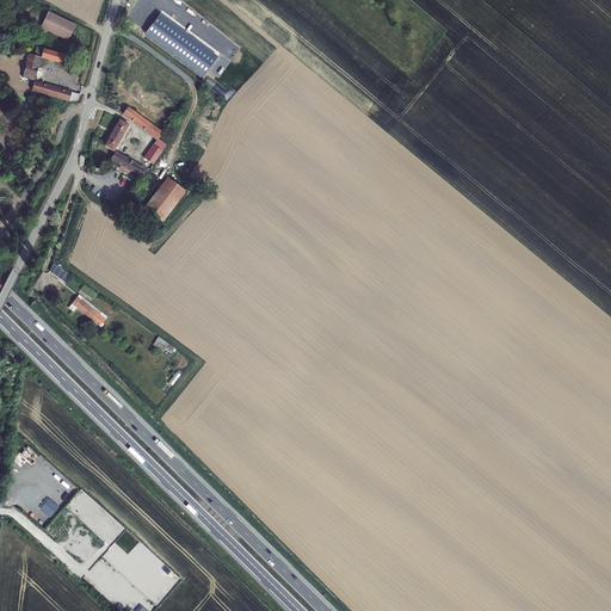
[(48,12),(41,28),(68,41),(75,25),(48,12)]
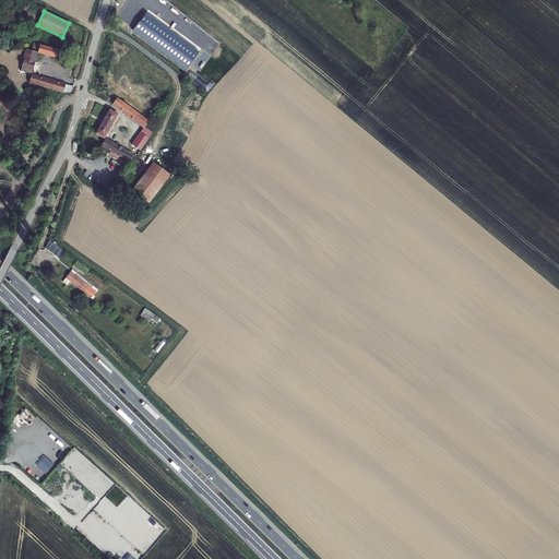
[(142,20),(139,23),(157,37),(161,34),(142,20)]
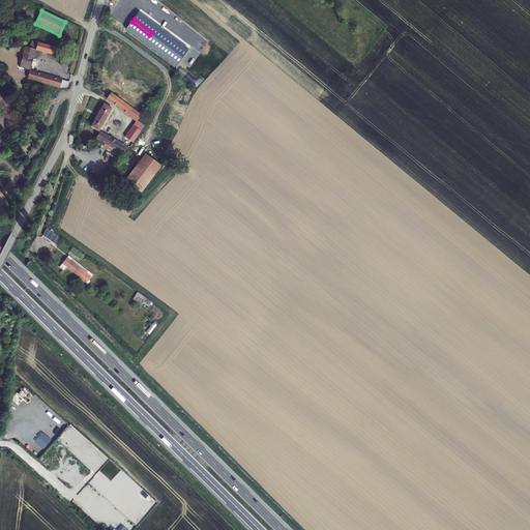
[(125,30),(143,43),(149,35),(131,22),(125,30)]
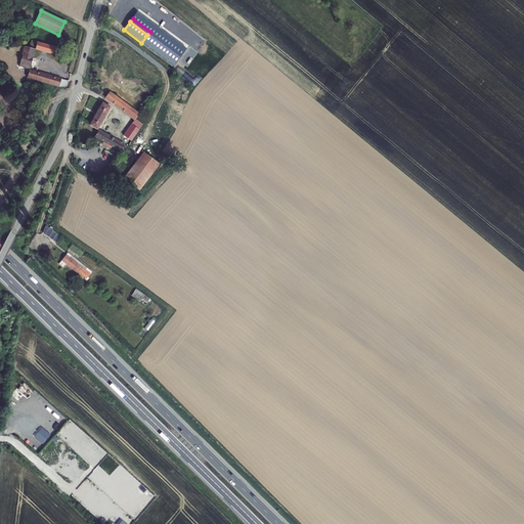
[(37,42),(35,49),(53,54),(55,47),(37,42)]
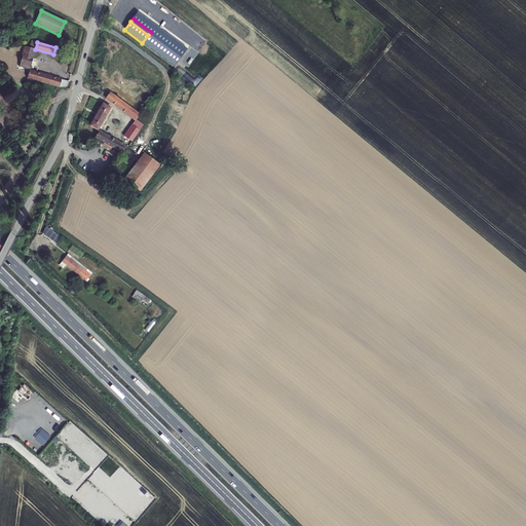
[(25,46),(20,66),(30,69),(35,49),(25,46)]
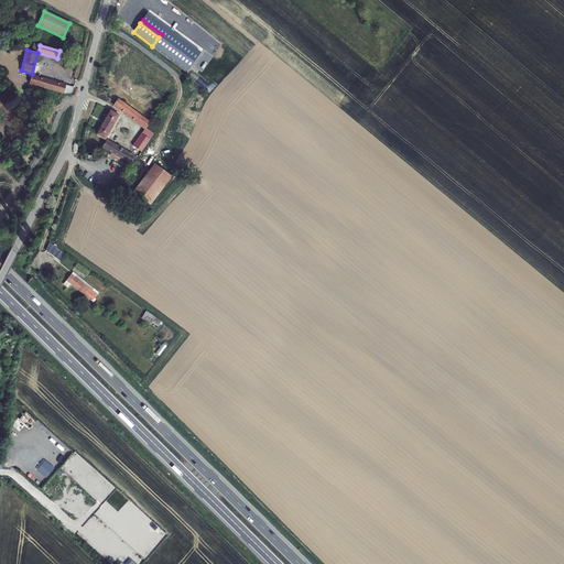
[(32,76),(29,86),(39,89),(39,86),(64,93),(66,86),(32,76)]
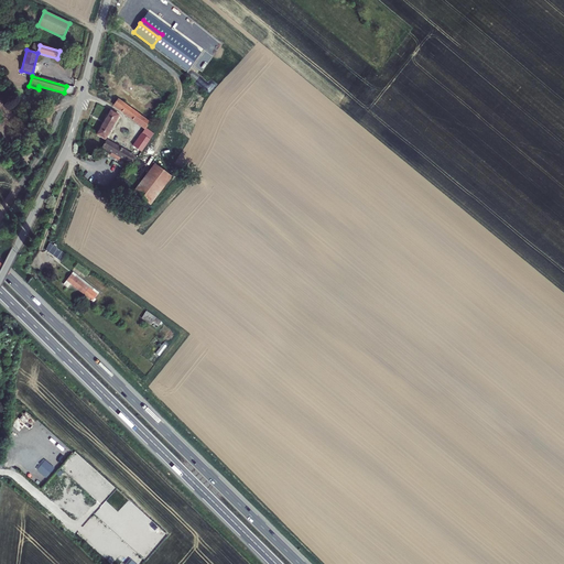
[(118,99),(114,105),(145,128),(133,145),(141,152),(154,133),(147,128),(150,122),(118,99)]
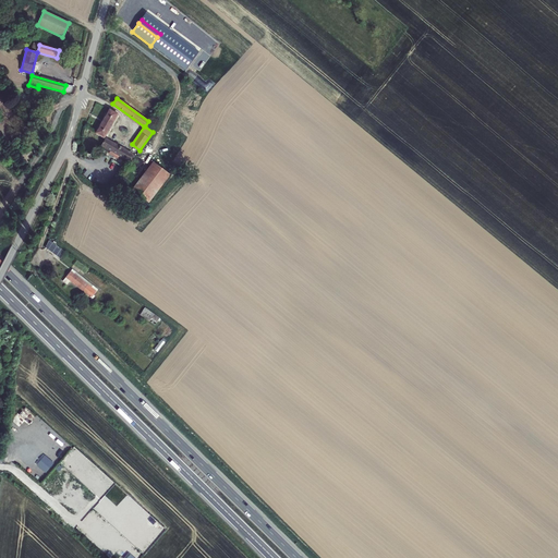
[(109,109),(96,133),(104,137),(117,114),(109,109)]
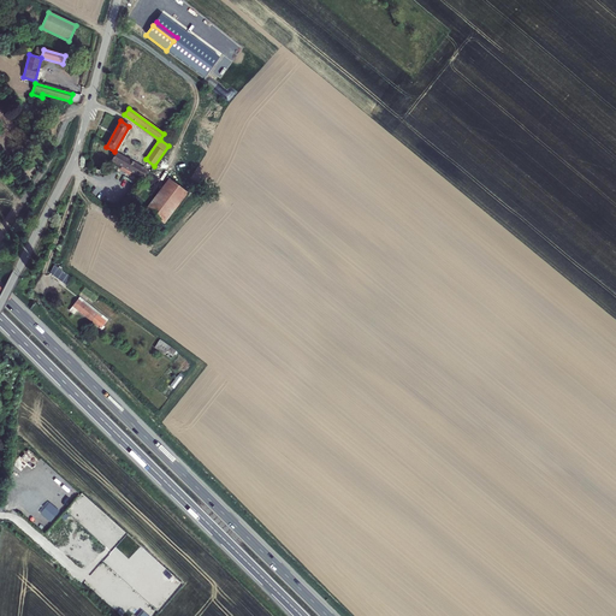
[(117,153),(112,161),(142,178),(146,170),(117,153)]
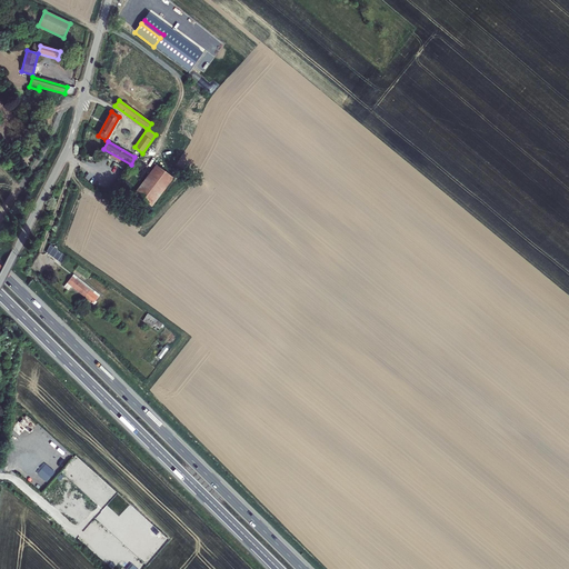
[(156,166),(135,193),(151,206),(172,178),(156,166)]
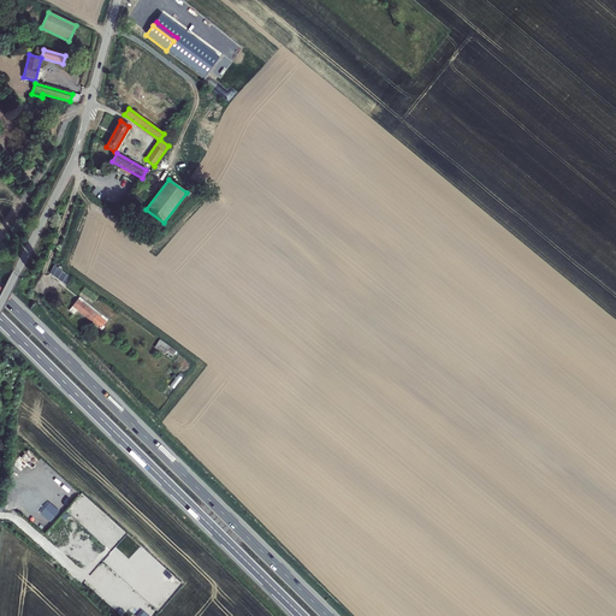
[(51,273),(67,286),(72,278),(61,271),(63,271),(54,266),(51,273)]
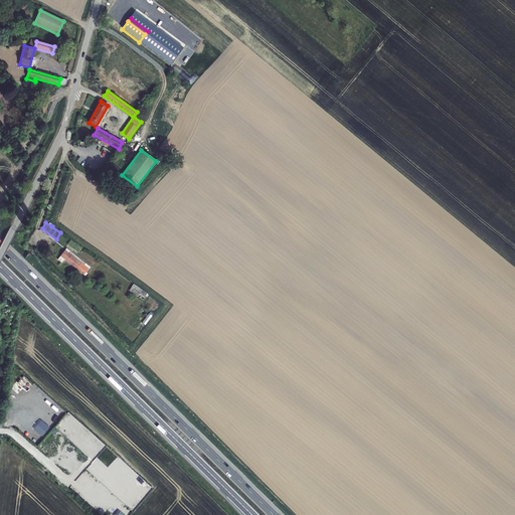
[(60,256),(83,276),(89,269),(84,266),(86,264),(66,248),(60,256)]
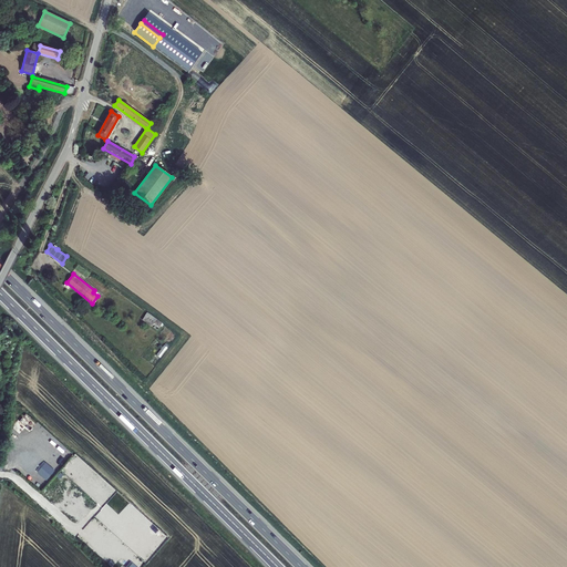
[(142,320),(152,327),(156,320),(147,313),(142,320)]
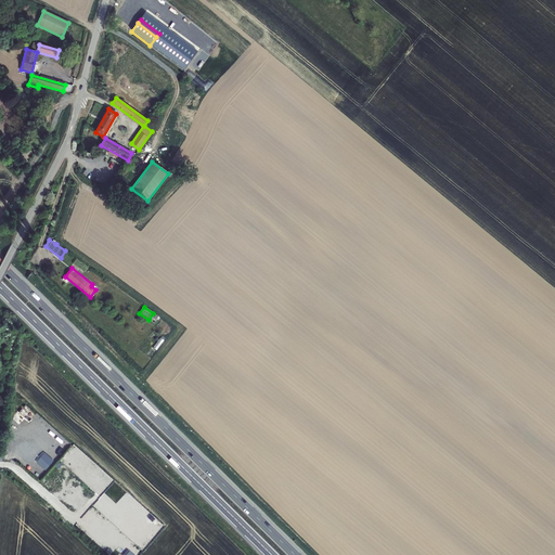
[(21,411),(30,421),(36,414),(25,405),(21,411)]
